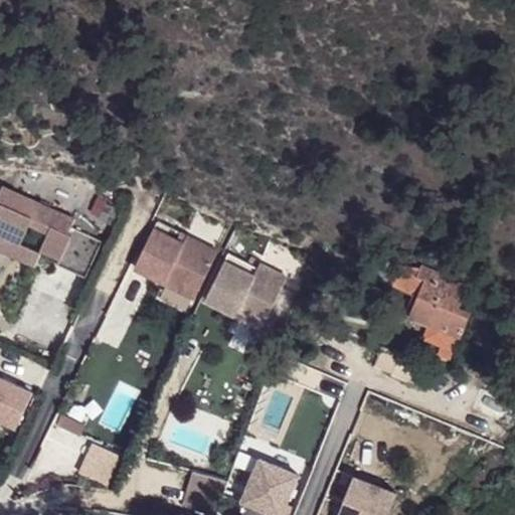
[(35,205),(0,189),(0,239),(16,247),(26,228),(45,237),(37,254),(56,264),(53,269),(83,282),(100,245),(68,231),(72,222),(49,212),(47,208),(39,204),(35,205)]
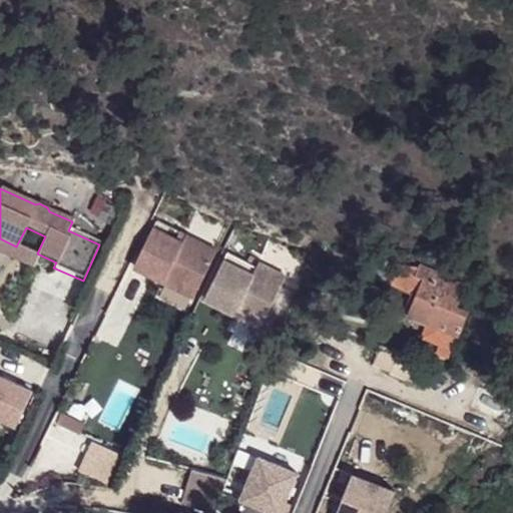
[(151,223),(130,270),(161,285),(164,276),(195,290),(212,251),(151,223)]
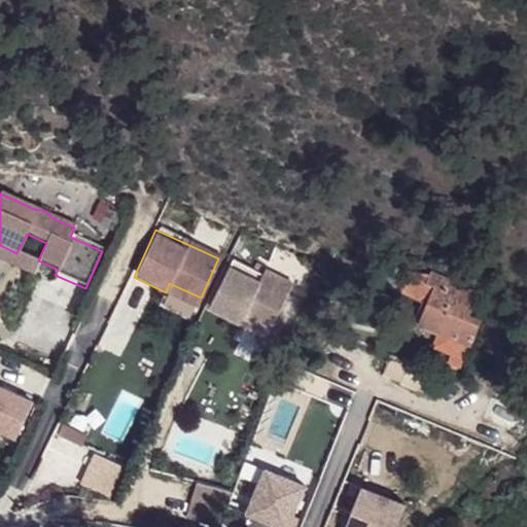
[(0,245),(0,259),(32,275),(37,264),(16,253),(0,245)]
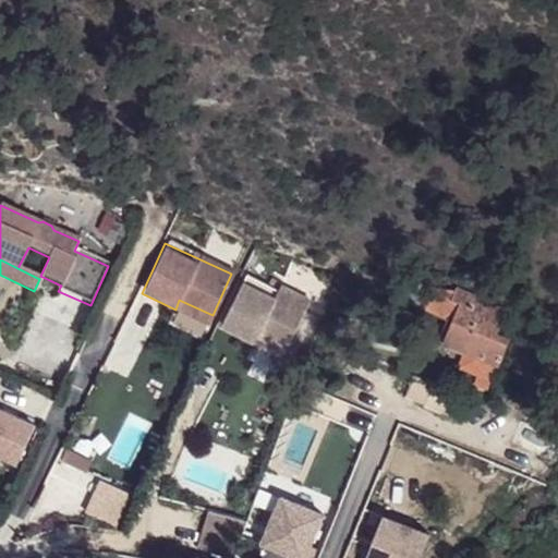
[(276,291),(243,276),(219,326),(253,342),(258,330),(287,344),(307,300),(278,286),(276,291)]
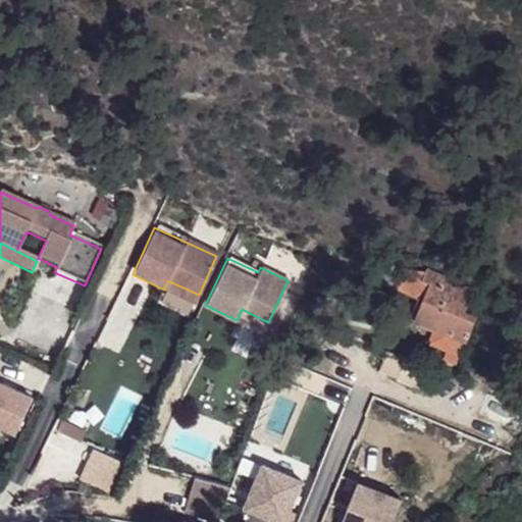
[(417,302),(423,303),(432,284),(434,286),(437,277),(426,272),(424,275),(403,272),(395,292),(417,302)]
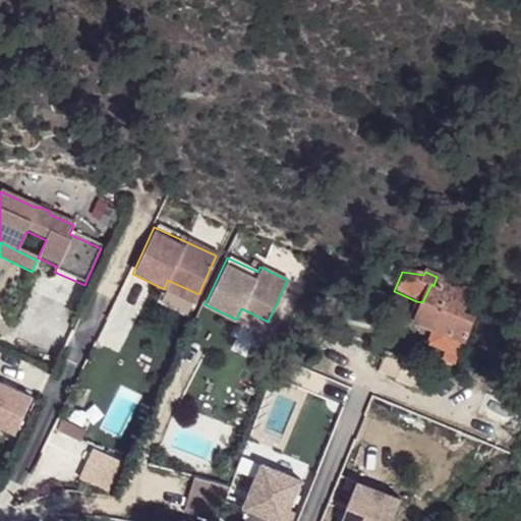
[(471,291),(437,277),(433,286),(467,299),(471,291)]
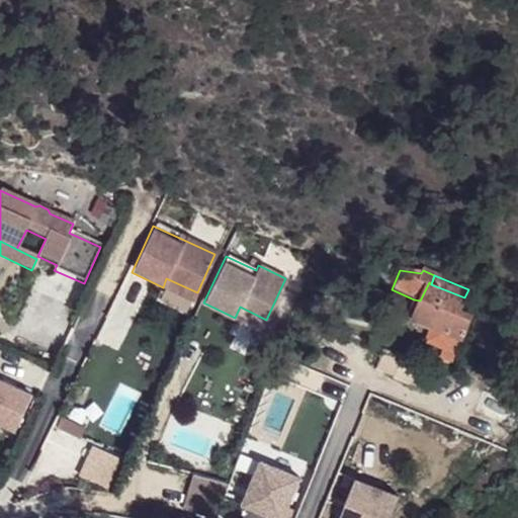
[(166,278),(163,287),(193,301),(197,292),(166,278)]
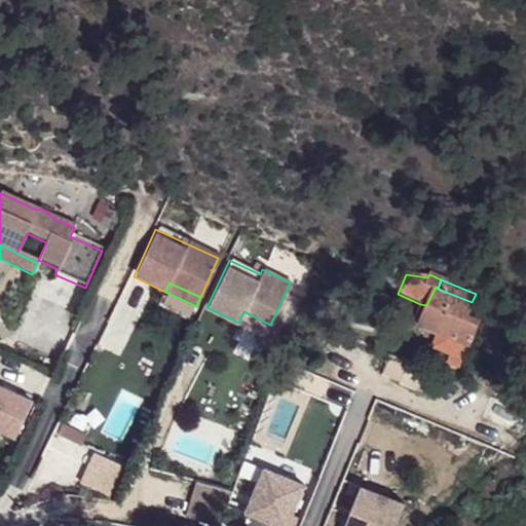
[(436,287),(426,305),(419,325),(452,339),(450,348),(464,355),(476,328),(473,320),(466,317),(472,302),(438,289),(436,287)]
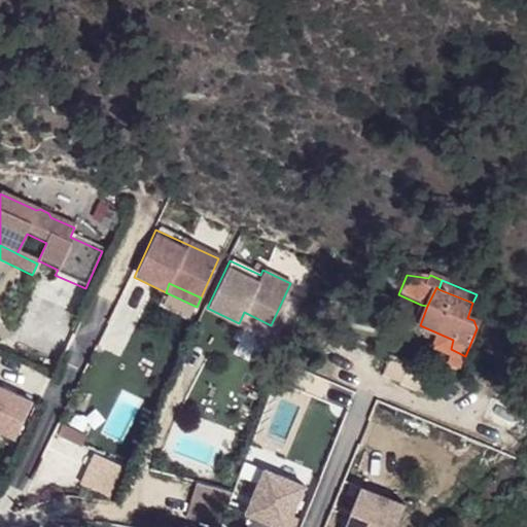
[(420,325),(427,306),(421,305),(414,323),(420,325)]
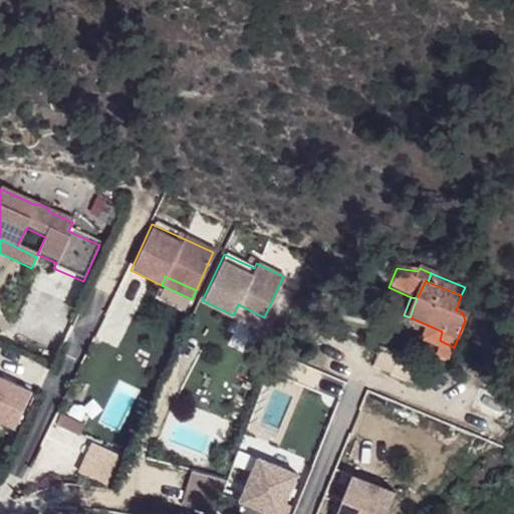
[(238,304),(233,315),(260,327),(264,317),(238,304)]
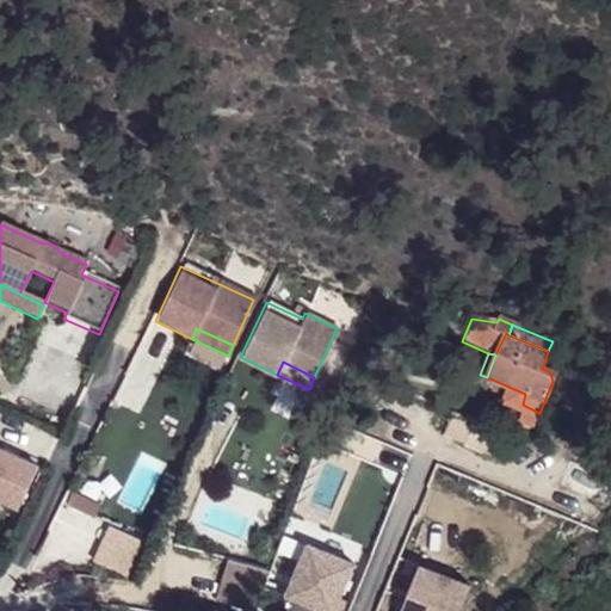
[(495,455),(503,438),(449,417),(443,434),(467,444),(469,436),(486,442),(482,450),(495,455)]
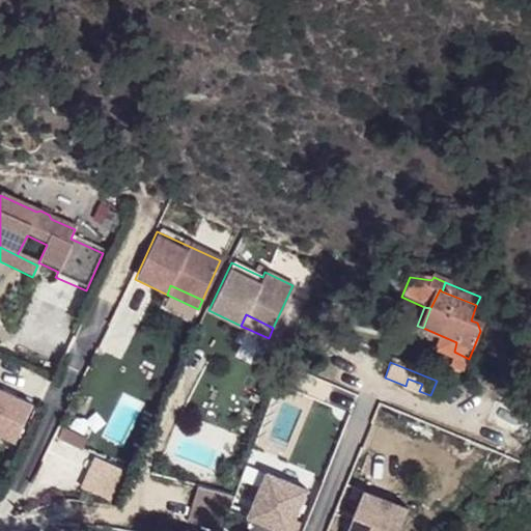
[(462,399),(466,389),(449,381),(445,392),(462,399)]
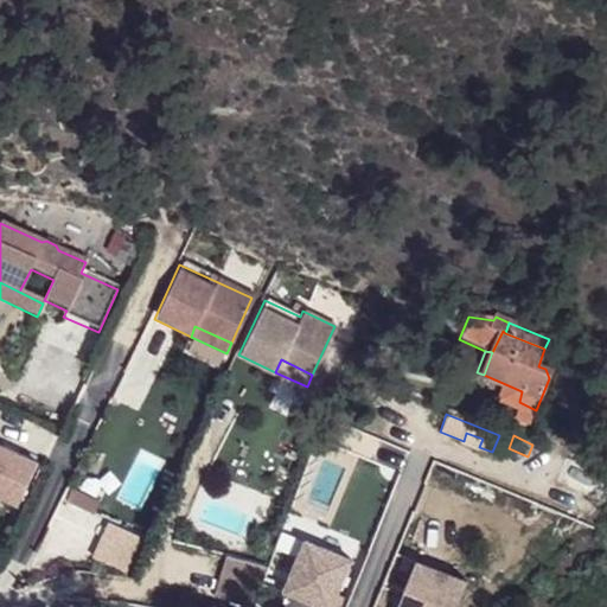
[(0,449),(0,500),(17,509),(36,466),(0,449)]
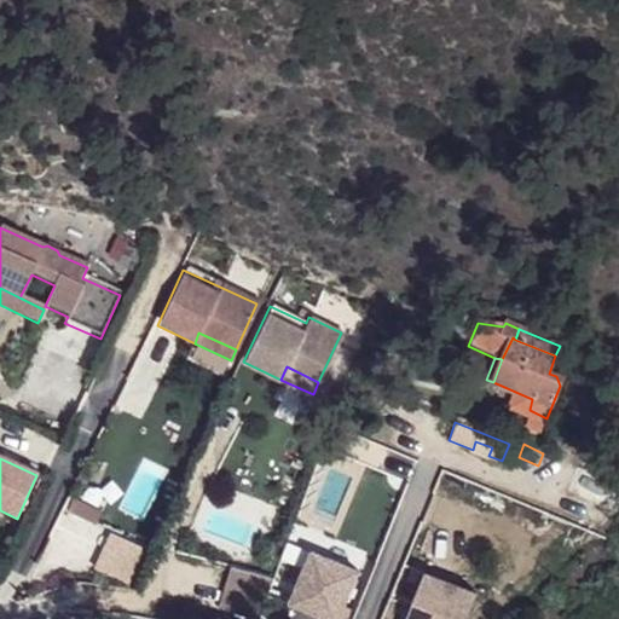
[(76,499),(70,513),(97,525),(103,512),(76,499)]
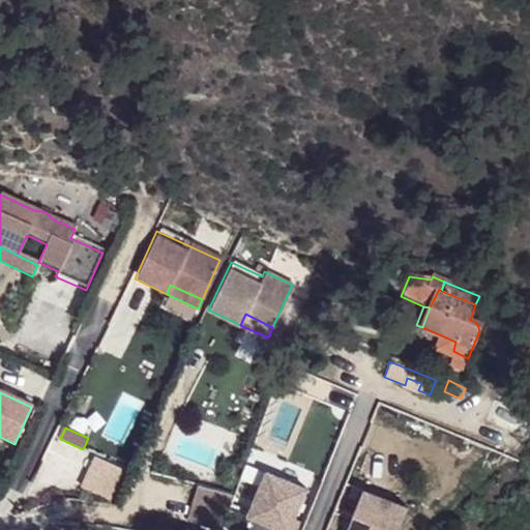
[(193,527),(205,529),(219,529),(233,496),(204,488),(193,527)]
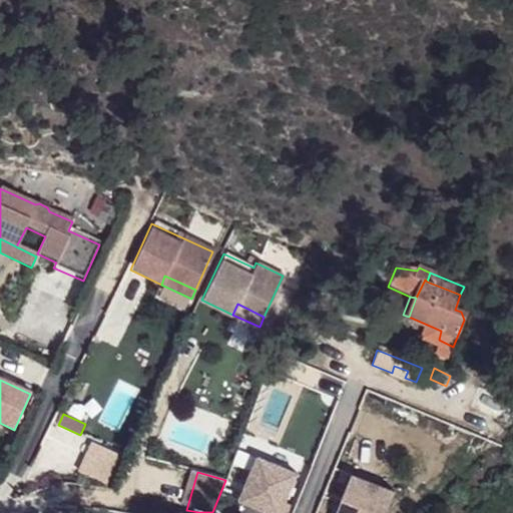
[(337,512),(385,512),(394,494),(353,476),(340,507),(344,509),(341,512),(337,512)]
